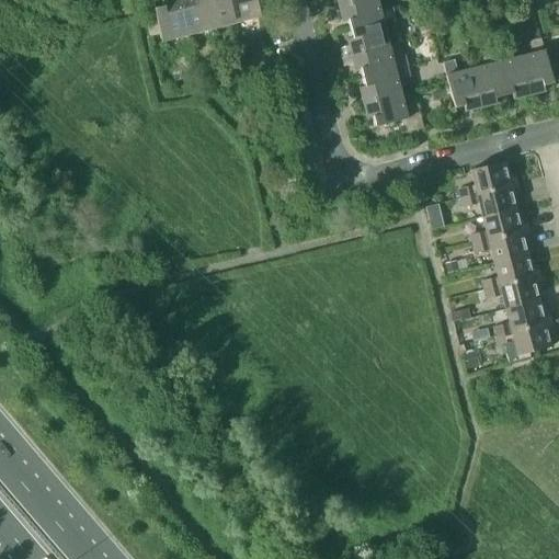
[(213,27),(205,0),(163,0),(164,4),(155,7),(158,16),(160,29),(163,40),(213,27)]
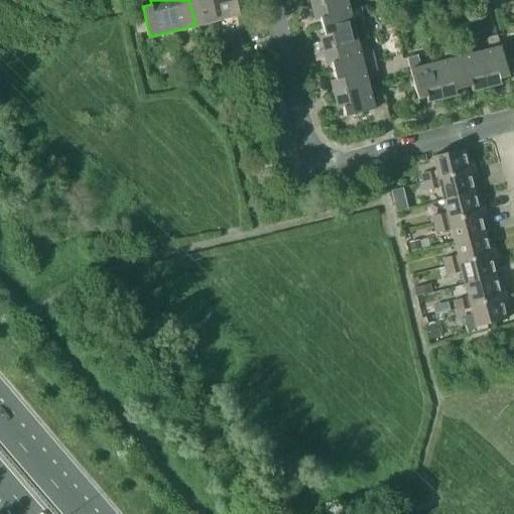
[(188,0),(196,25),(218,20),(213,0),(188,0)]
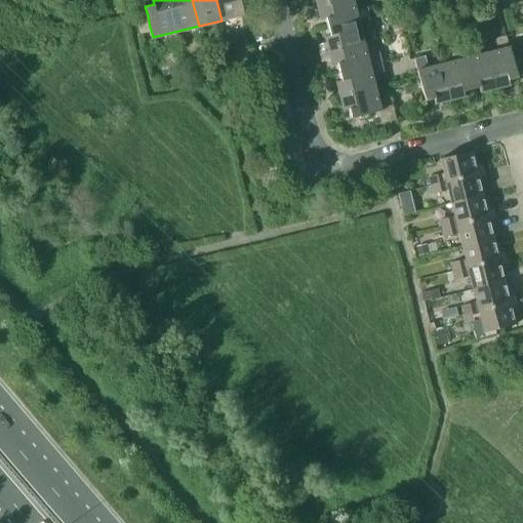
[(216,0),(222,21),(245,14),(241,0),(216,0)]
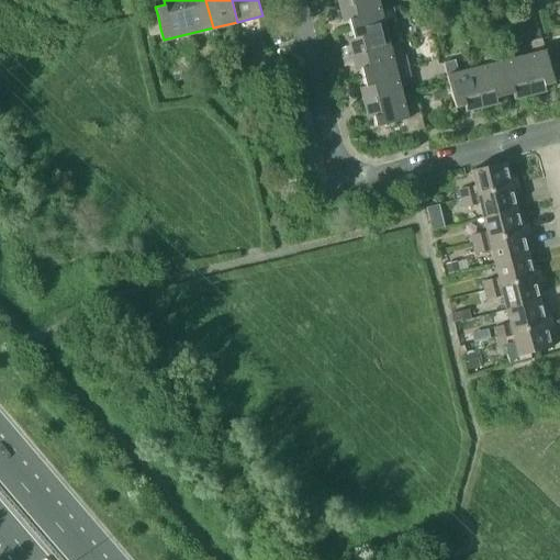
[(382,9),(380,0),(359,0),(340,4),(345,21),(349,20),(351,28),(398,17),(394,6),(382,9)]
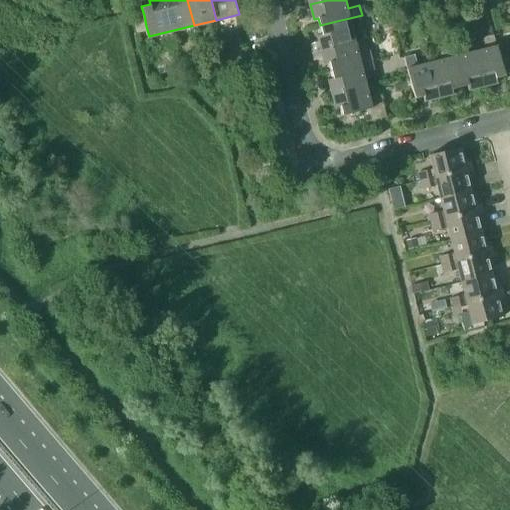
[(466,0),(468,8),(484,3),(483,0),(466,0)]
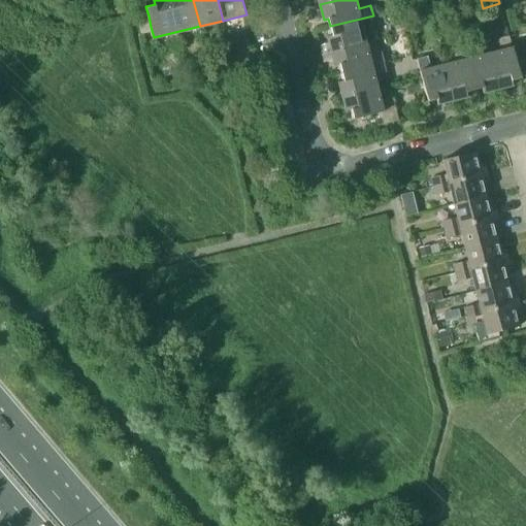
[(374,14),(385,12),(384,7),(379,4),(372,5),(374,14)]
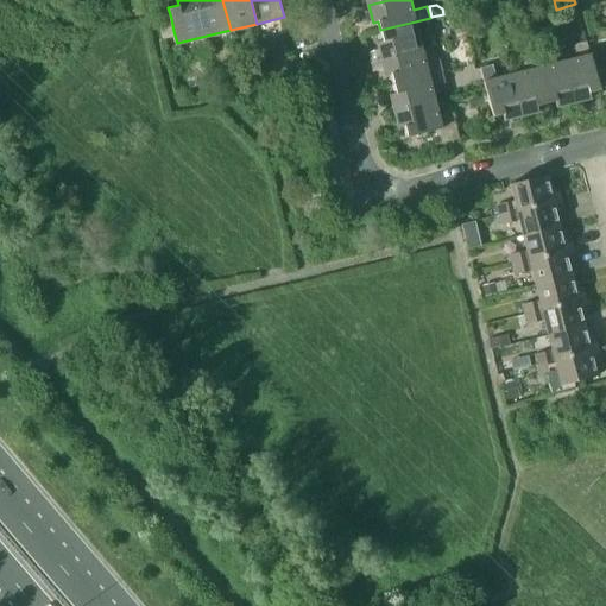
[(171,18),(159,21),(163,35),(174,31),(171,18)]
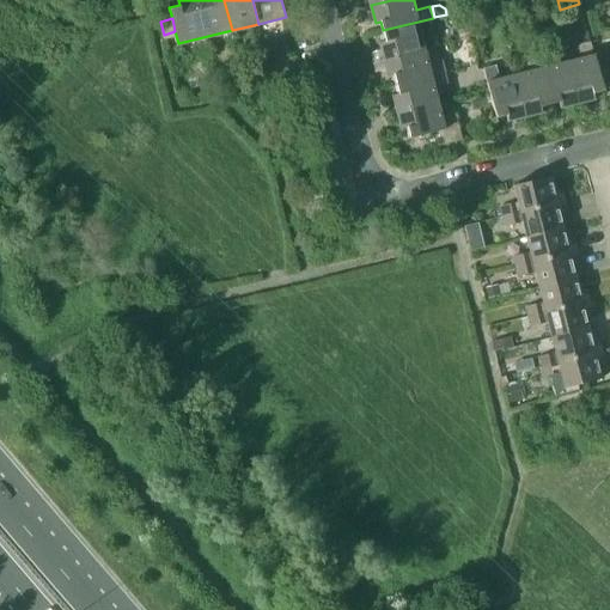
[(379,41),(384,59),(426,48),(422,34),(435,30),(433,18),(383,30),(385,40),(379,41)]
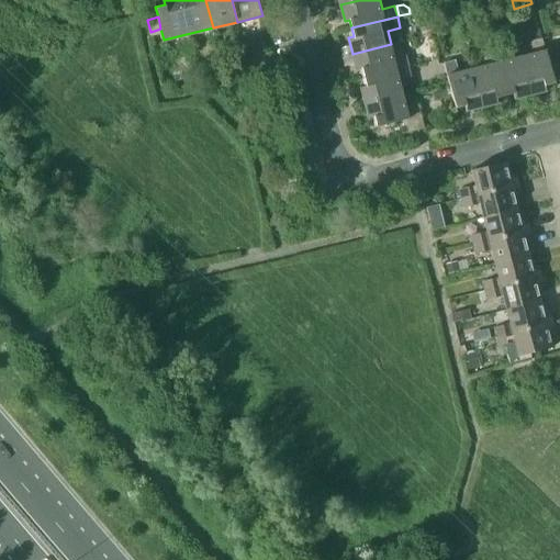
[(535,53),(522,56),(532,93),(547,90),(546,85),(555,82),(547,49),(546,49),(542,36),(532,40),(535,53)]
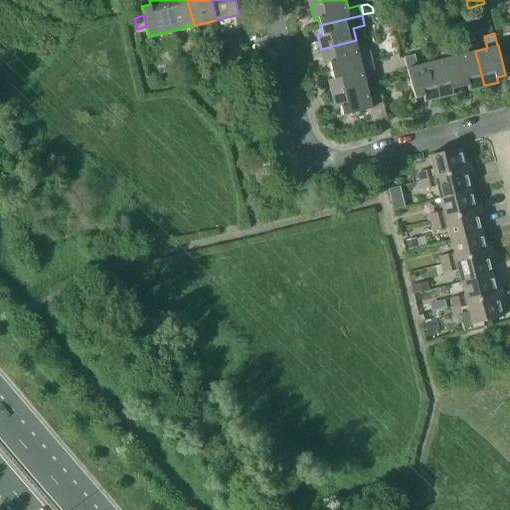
[(359,52),(356,40),(321,49),(325,63),(329,62),(331,70),(373,59),(371,49),(359,52)]
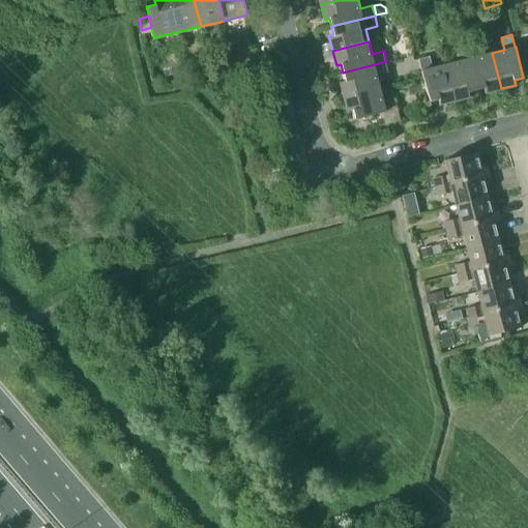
[(486,92),(501,88),(492,53),(478,56),(475,44),(466,47),(476,89),(485,87),(486,92)]
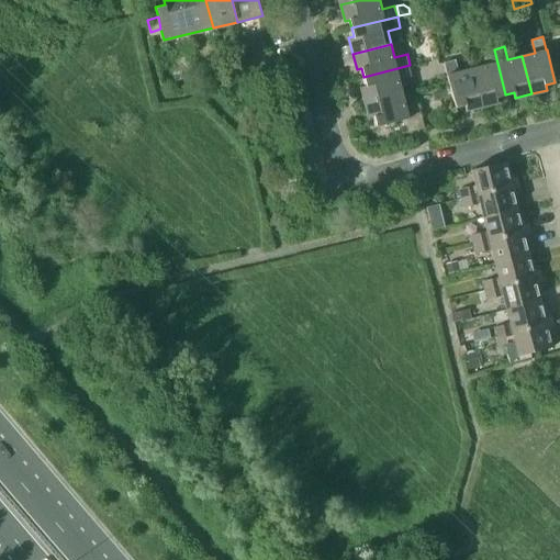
[(486,65),(472,68),(482,107),(497,102),(496,97),(505,94),(494,49),(483,52),(486,65)]
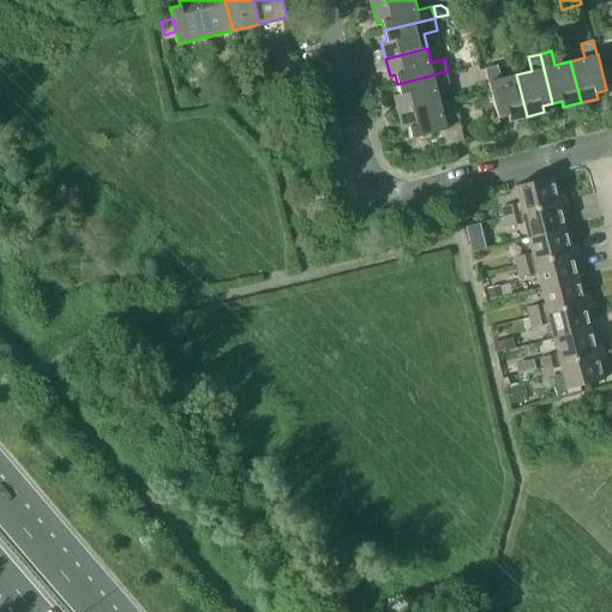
[(510,120),(527,117),(516,75),(502,78),(498,64),(486,67),(490,82),(498,118),(509,115),(510,120)]
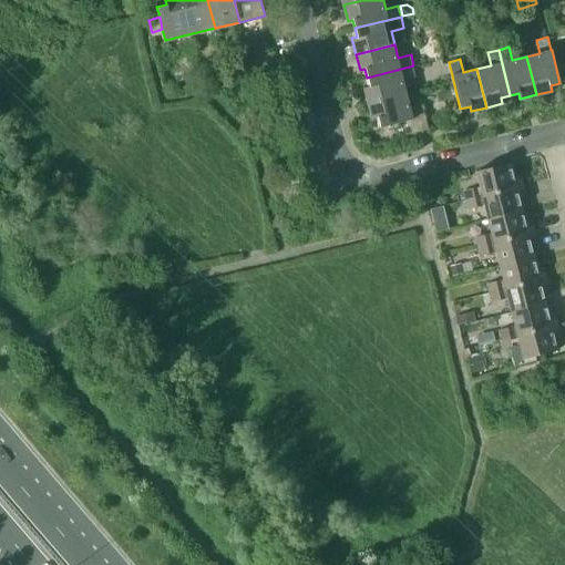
[(365,88),(368,103),(407,93),(403,80),(417,76),(413,65),(367,78),(369,86),(365,88)]
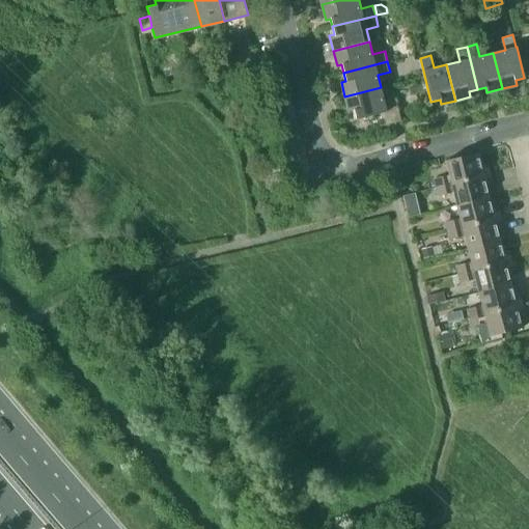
[(381,87),(344,96),(349,111),(353,110),(356,119),(376,114),(379,126),(401,120),(396,96),(384,100),(381,87)]
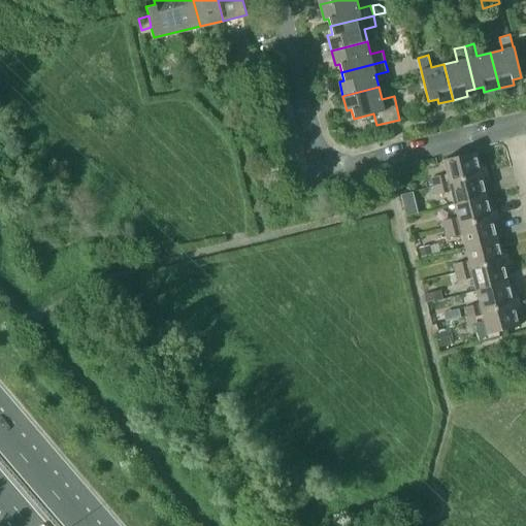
[(434,185),(487,171),(485,162),(478,163),(474,151),(444,159),(447,172),(433,176),(434,185)]
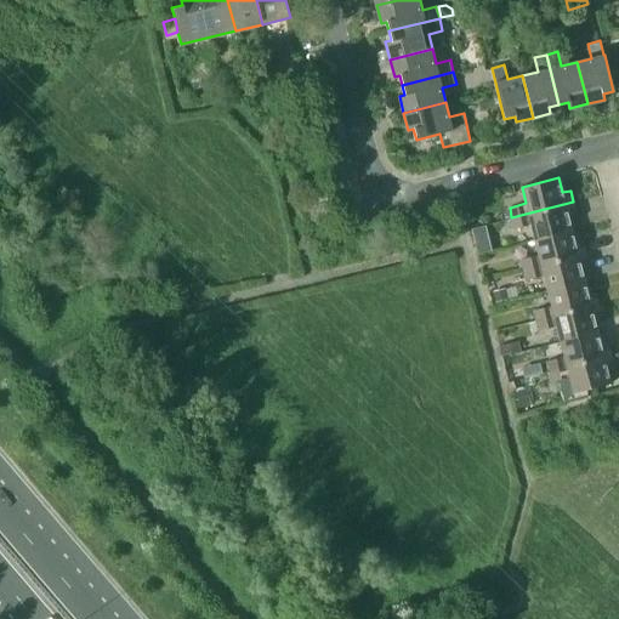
[(532,223),(535,238),(572,230),(569,216),(577,215),(573,202),(511,217),(515,228),(532,223)]
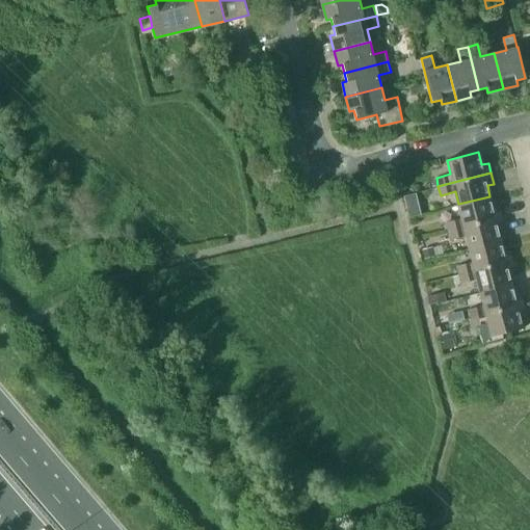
[(417,192),(405,194),(407,206),(420,203),(417,192)]
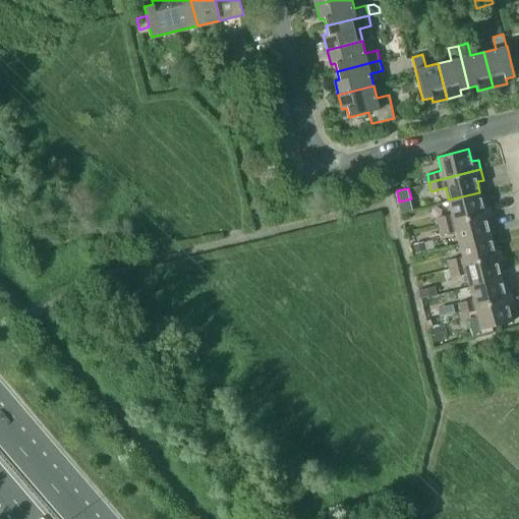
[(438,217),(440,225),(492,212),(488,202),(482,204),(479,192),(449,199),(452,213),(438,217)]
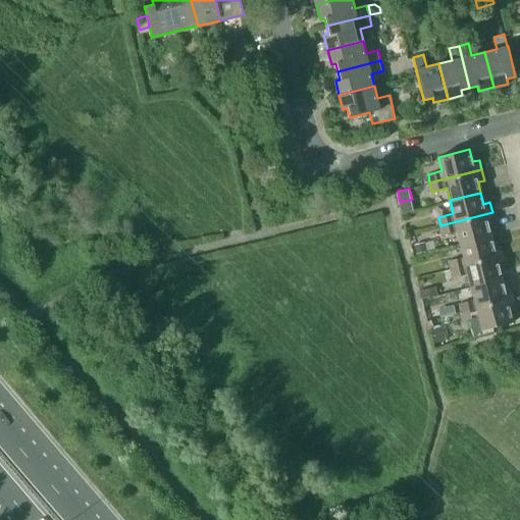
[(457,230),(460,244),(491,236),(488,224),(495,223),(492,212),(440,225),(443,235),(457,230)]
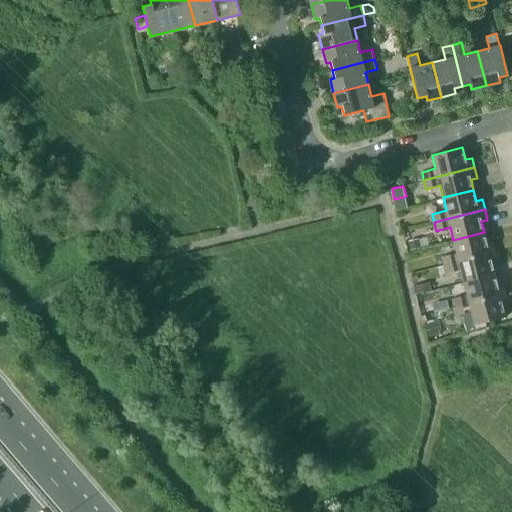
[(487,243),(484,232),(453,240),(457,252),(443,256),(445,264),(495,252),(493,241),(487,243)]
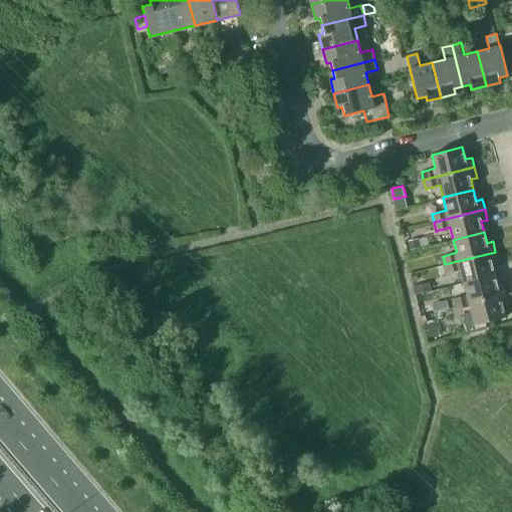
[(420,238),(409,240),(411,249),(422,247),(420,238)]
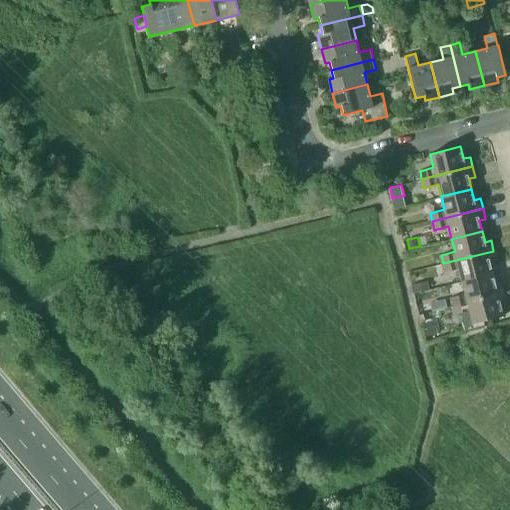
[(459,268),(462,281),(493,273),(490,262),(496,260),(493,251),(443,263),(445,271),(459,268)]
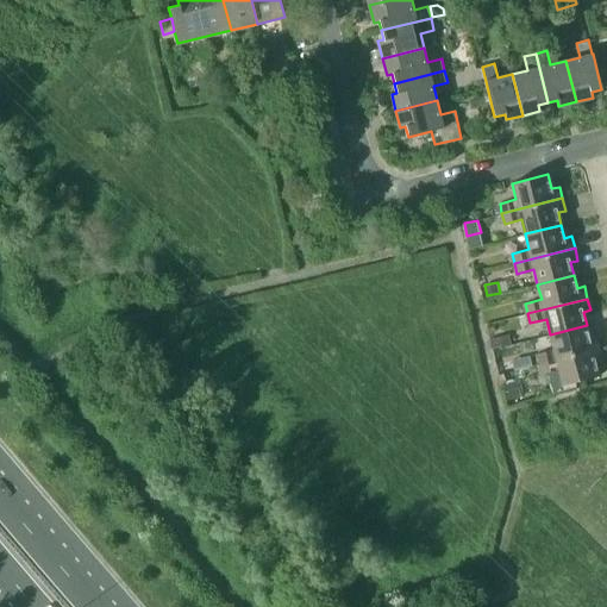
[(537,354),(540,364),(600,349),(596,336),(589,338),(587,325),(550,335),(554,349),(537,354)]
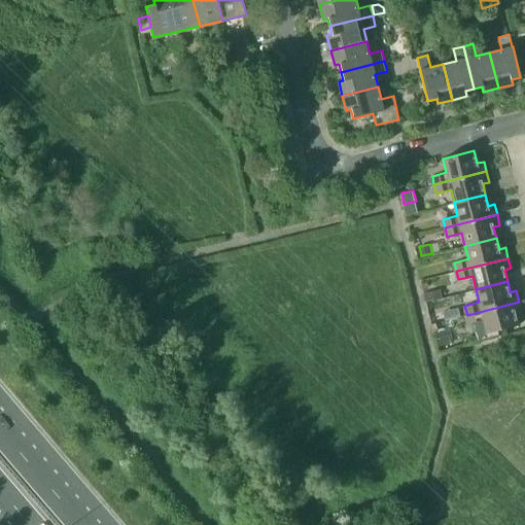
[(441,288),(424,293),(426,301),(443,296),(441,288)]
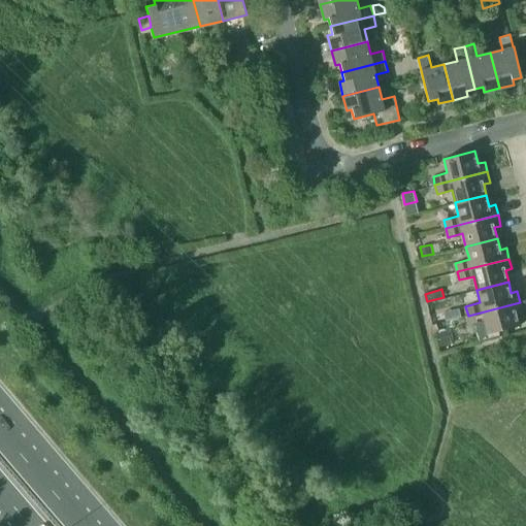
[(522,311),(520,302),(468,316),(469,323),(484,320),(488,333),(519,325),(516,314),(522,311)]
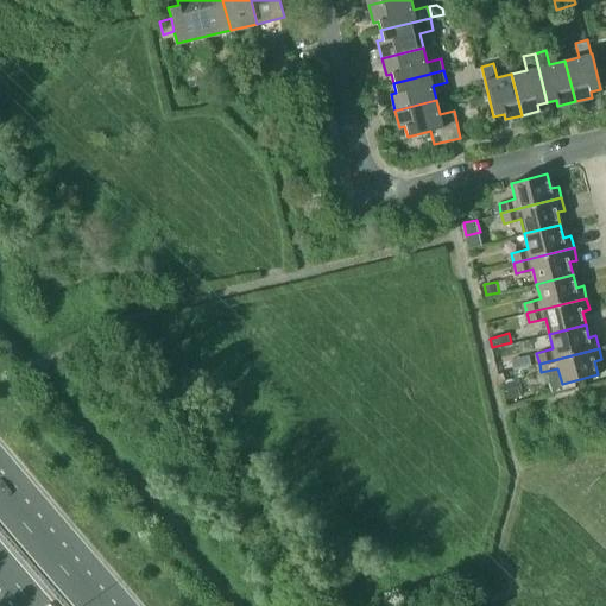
[(503,380),(507,399),(522,396),(517,377),(503,380)]
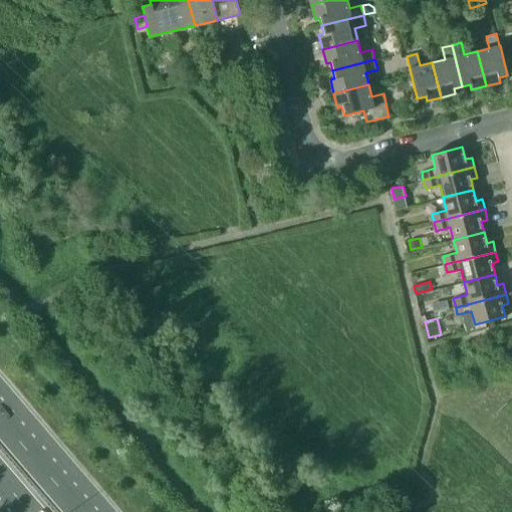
All buildings are outlined.
